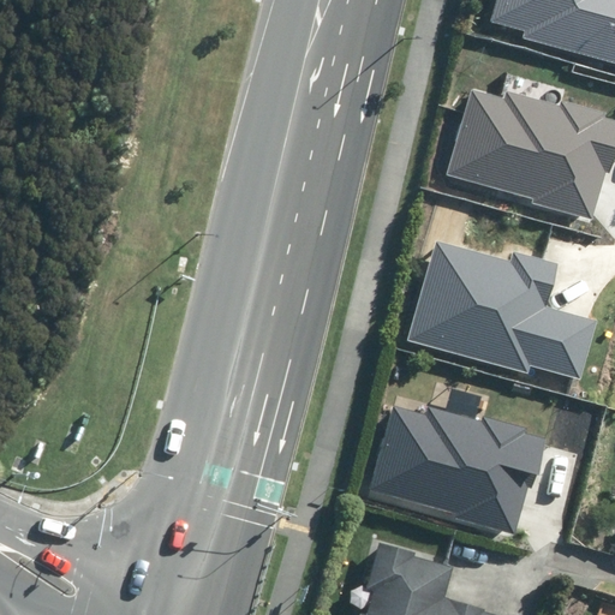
[(521,39),(614,63),(614,0),(497,0),(491,23),(523,31),(521,39)]
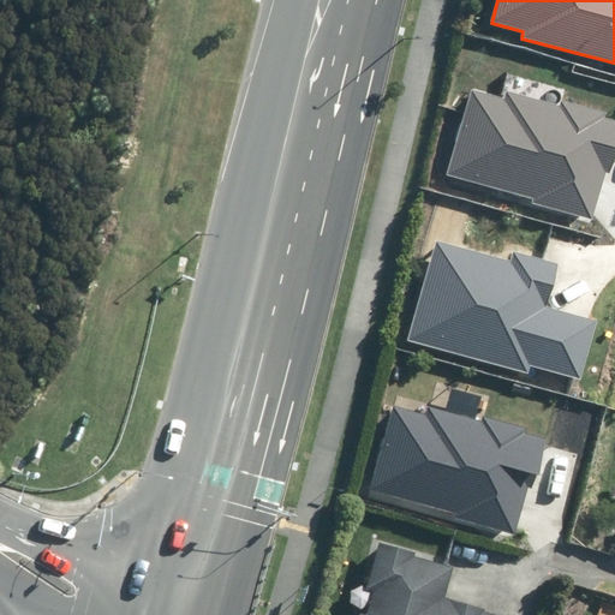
[(532,203),(593,219),(605,173),(610,174),(614,153),(614,120),(607,118),(608,113),(562,101),(561,106),(507,91),(505,99),(471,89),(449,174),(533,196),(532,203)]
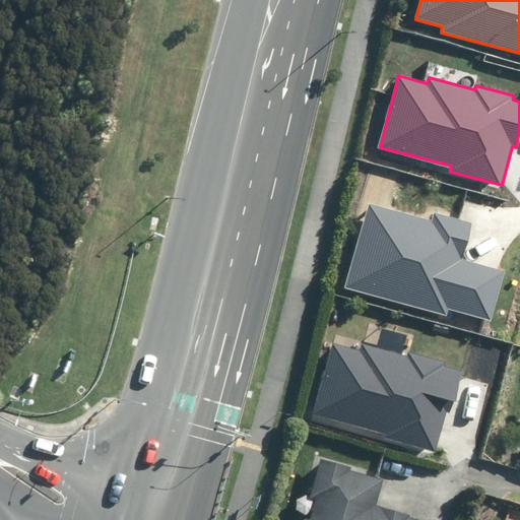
[(448,308),(493,320),(505,272),(462,261),(473,222),(436,212),(433,221),(369,204),(345,288),(446,316),(448,308)]
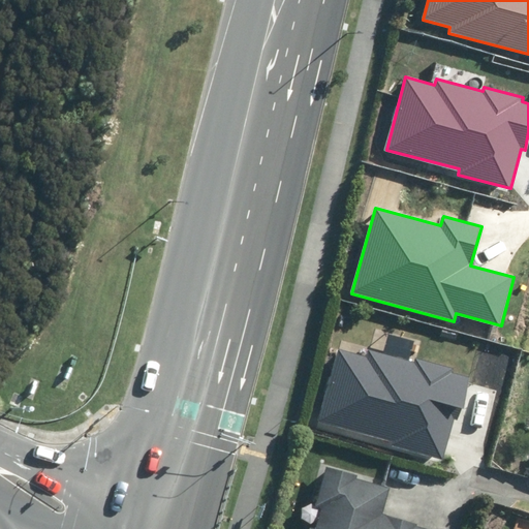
[(391,444),(442,460),(455,418),(457,419),(469,378),(453,373),(454,369),(417,358),(416,363),(369,349),(366,359),(340,350),(318,421),(392,442),(391,444)]
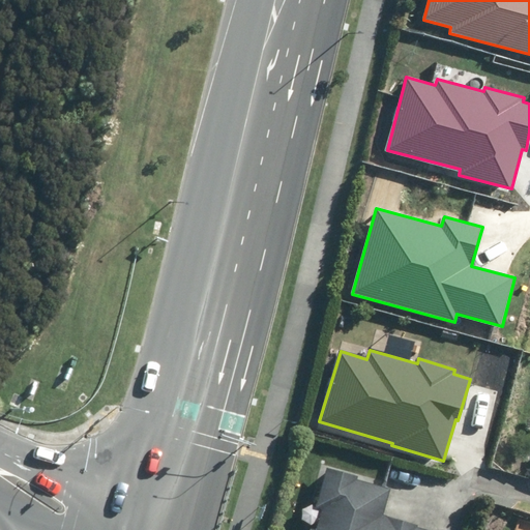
[(383,487),(320,470),(302,529),(442,529),(453,491),(387,473),(383,487)]
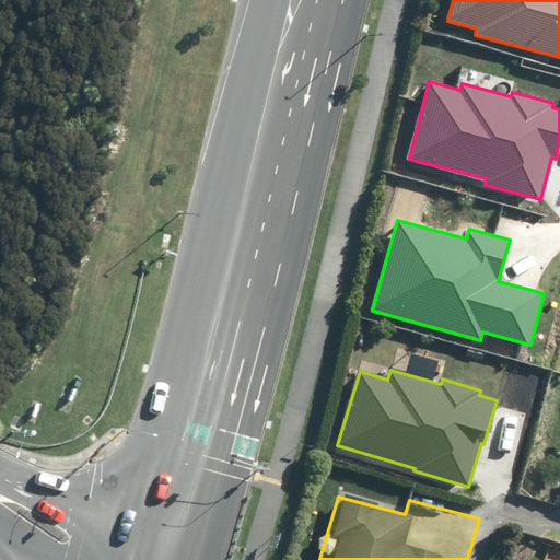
All buildings are outlined.
